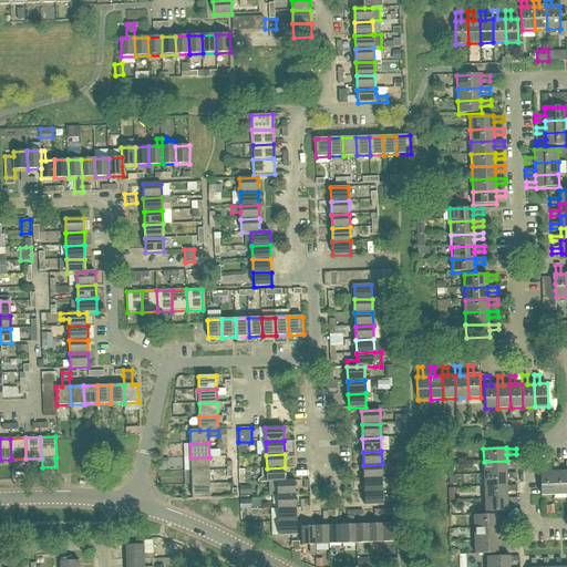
[(209,471),(209,457),(191,457),(192,471),(209,471)]
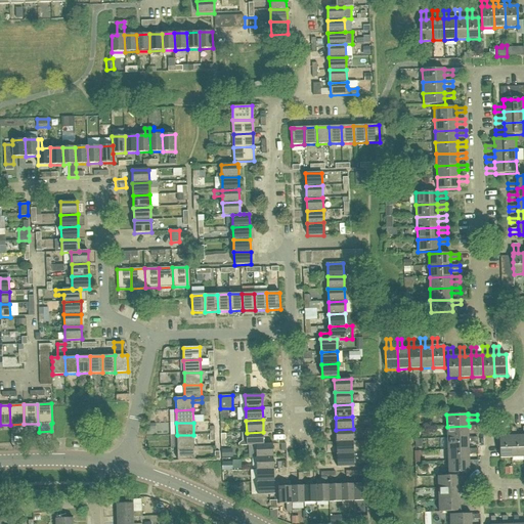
[(447,438),(469,437),(469,431),(477,431),(477,426),(469,426),(447,427),(447,438)]
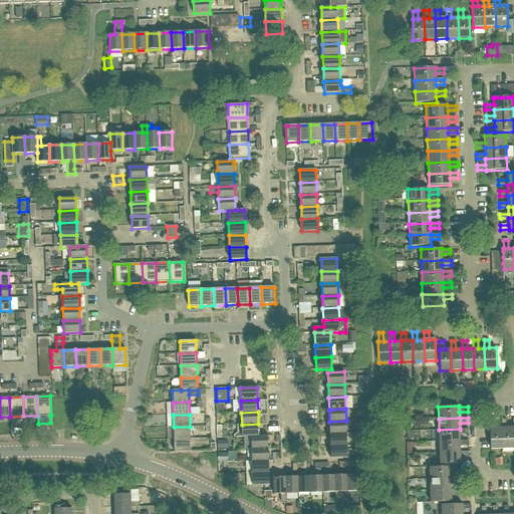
[(513,449),(513,427),(507,428),(506,419),(502,419),(502,428),(502,449),(513,449)]
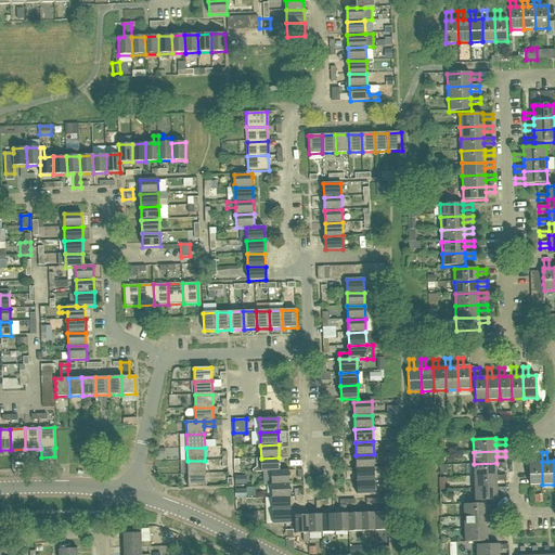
[(542,485),(542,462),(536,462),(534,453),(530,453),(530,462),(529,462),(530,485),(542,485)]
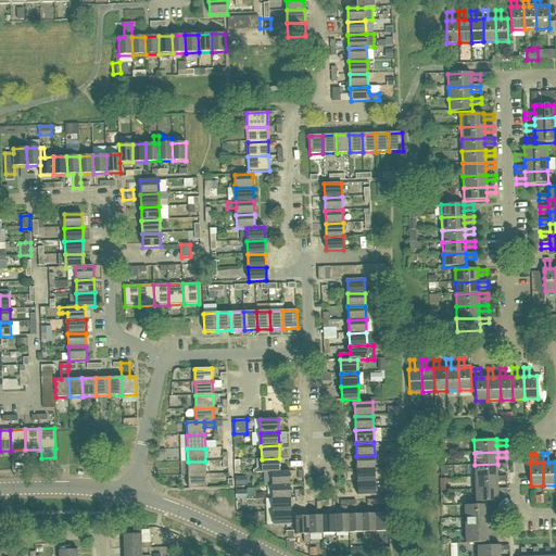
[(357,469),(375,469),(375,455),(356,456),(357,469)]
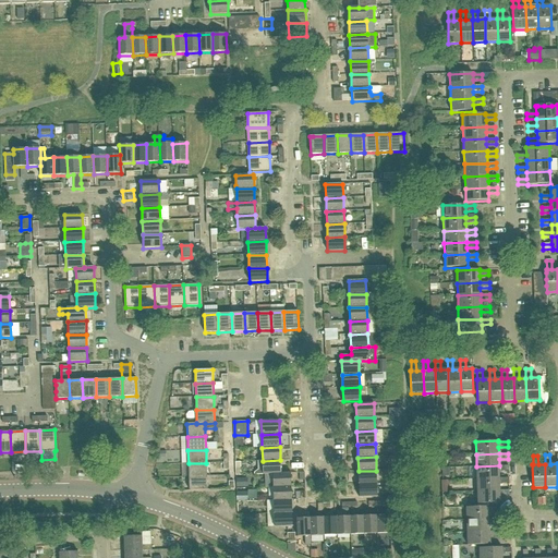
[(280,474),(280,473),(280,460),(263,461),(258,461),(258,470),(254,473),(254,475),(273,474),(280,474)]
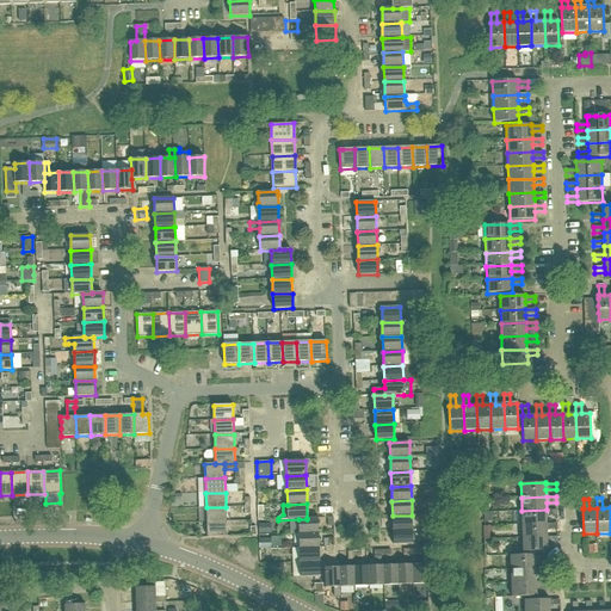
[(207,523),(227,522),(226,507),(207,507),(207,523)]
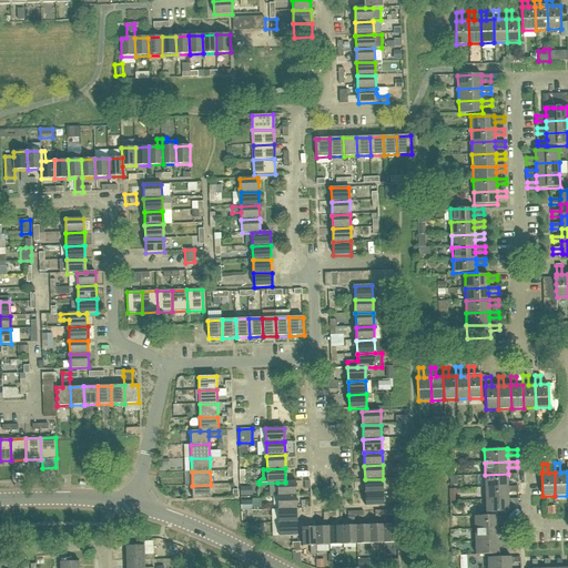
[(485,487),(508,487),(508,479),(518,479),(517,474),(508,475),(508,474),(485,475),(485,487)]
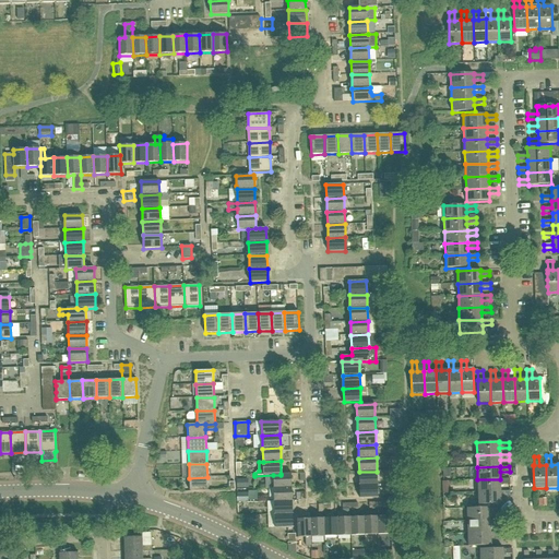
[(359,485),(378,485),(377,472),(359,472),(359,485)]
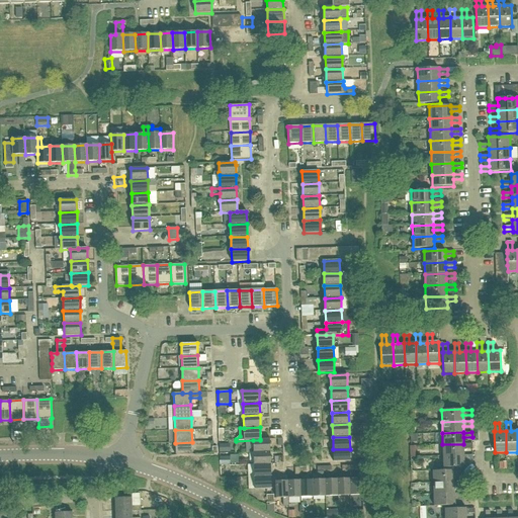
[(253,452),(270,451),(269,439),(260,439),(260,440),(253,440),(253,452)]
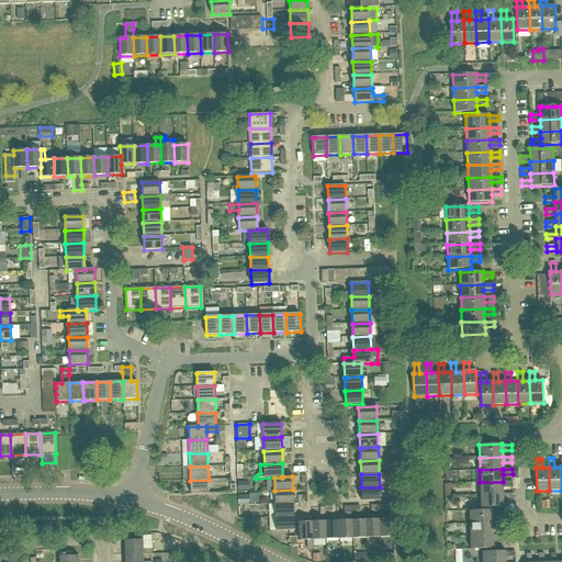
[(209,480),(190,481),(191,494),(209,494),(209,480)]
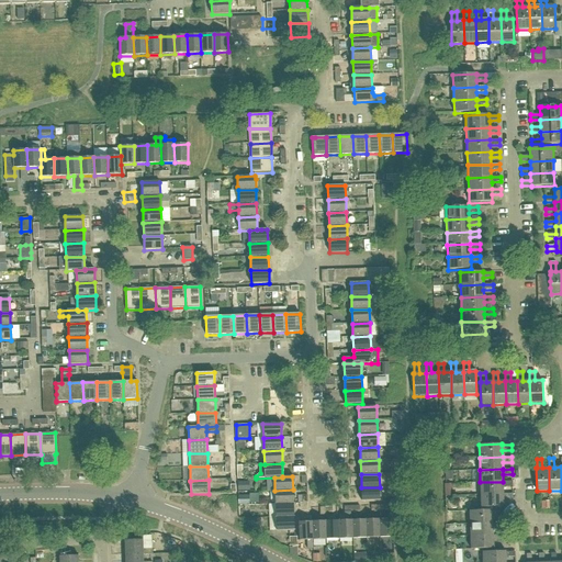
[(481,495),(504,494),(504,487),(513,486),(513,482),(503,482),(480,482),(481,495)]
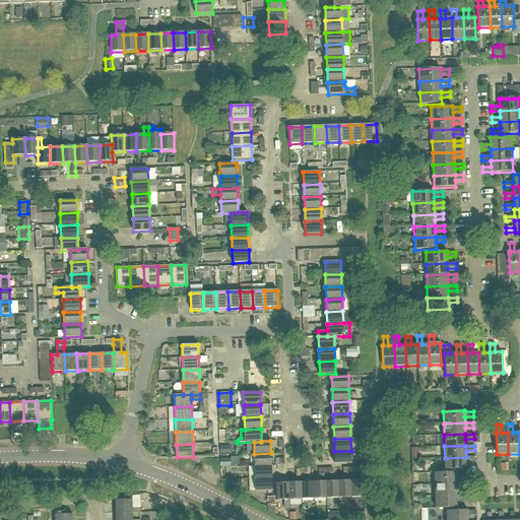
[(351,451),(334,451),(334,464),(351,463),(351,451)]
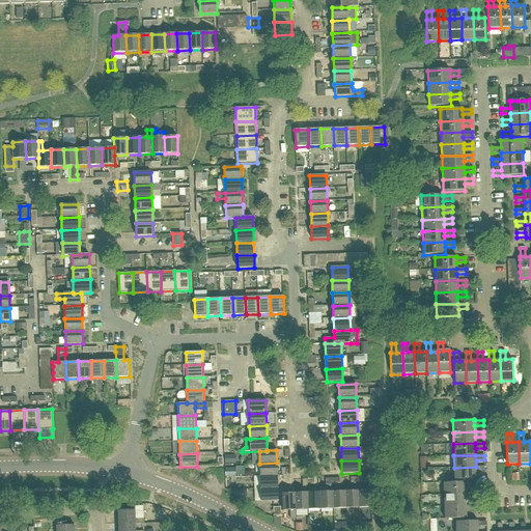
[(260,476),(277,476),(277,463),(259,464),(260,476)]
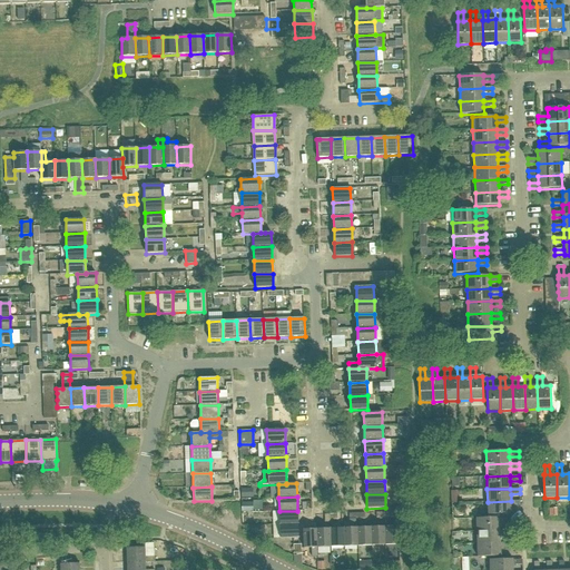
[(511,501),(488,502),(488,514),(511,513),(511,507),(521,507),(520,501),(511,501)]
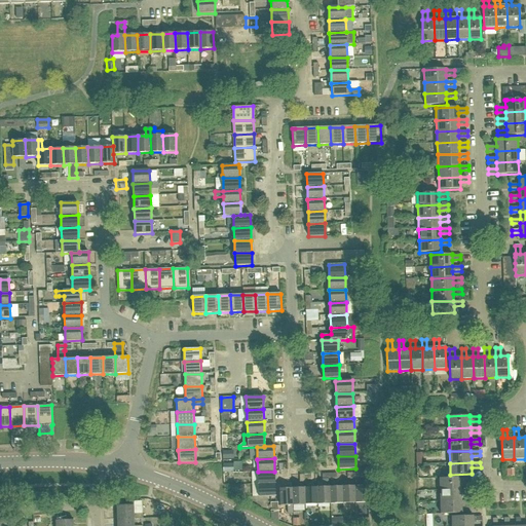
[(258,484),(275,484),(274,472),(258,472),(258,484)]
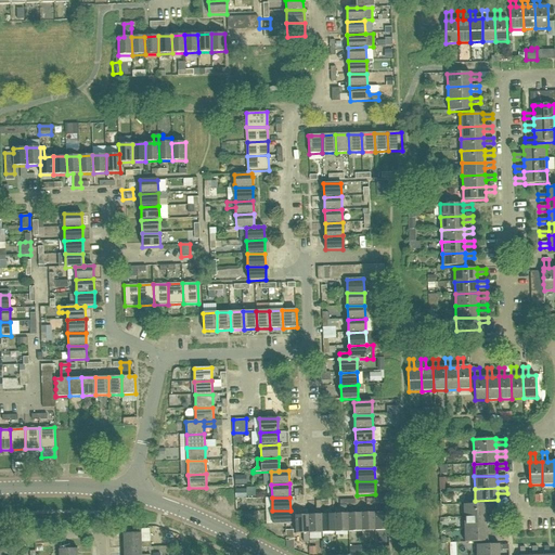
[(464,517),(487,516),(487,510),(497,510),(495,504),(487,504),(464,504),(464,517)]
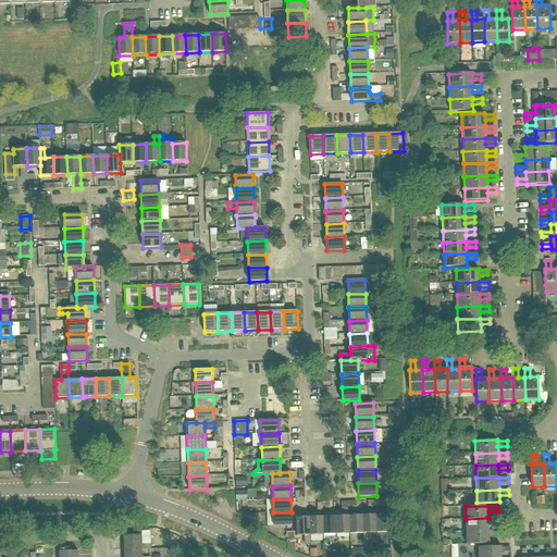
[(349,512),(349,516),(350,533),(363,533),(362,516),(362,511),(349,512)]
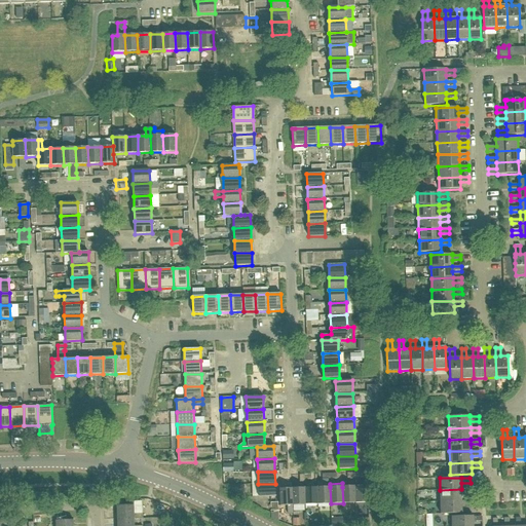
[(275,484),(258,484),(259,497),(275,496),(275,484)]
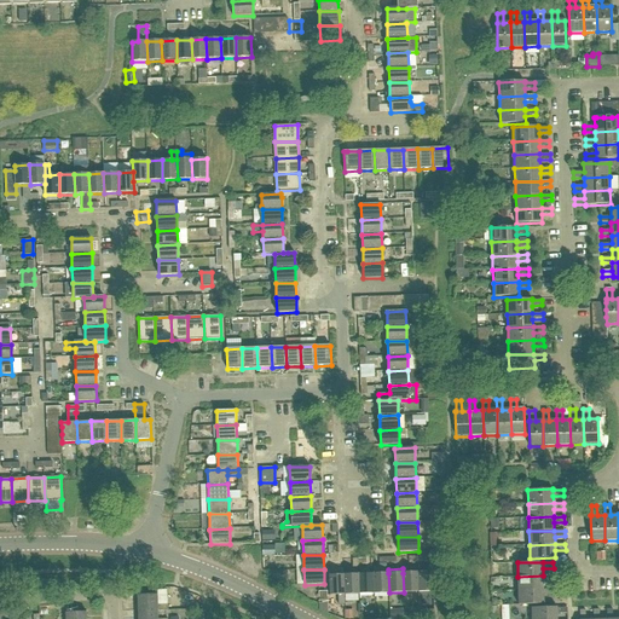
[(404,593),(418,591),(418,572),(403,573),(404,593)]
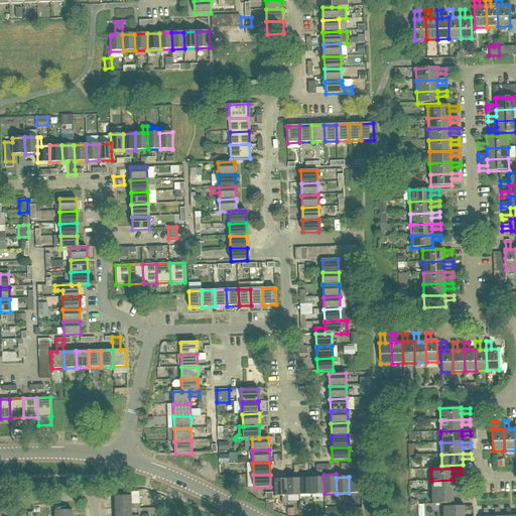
[(349,477),(349,493),(362,493),(361,477),(349,477)]
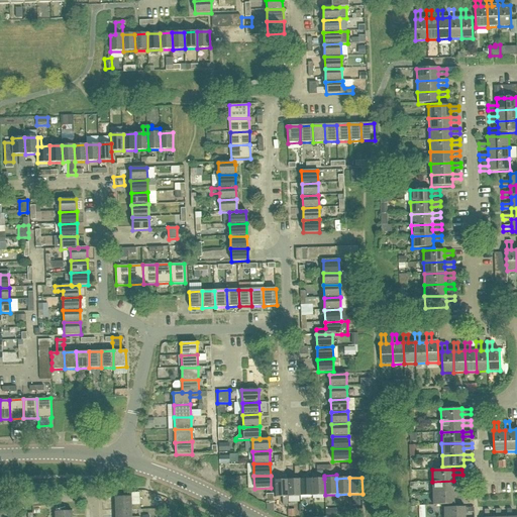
[(300,496),(313,496),(312,479),(300,480),(300,496)]
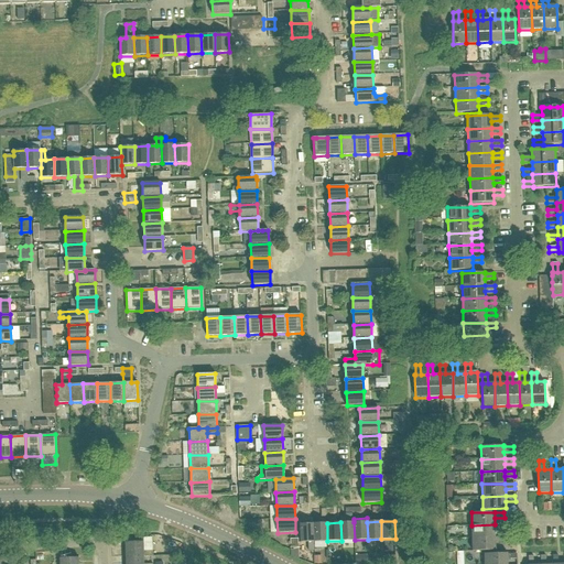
[(342,541),(355,540),(354,522),(340,522),(342,541)]
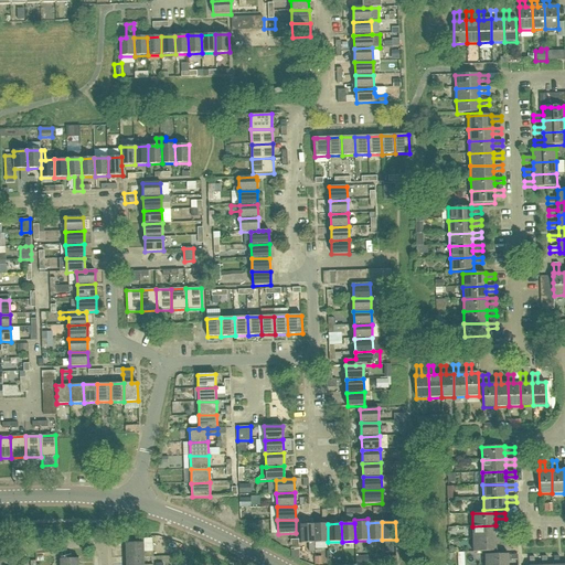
[(301,543),(315,543),(315,524),(300,525),(301,543)]
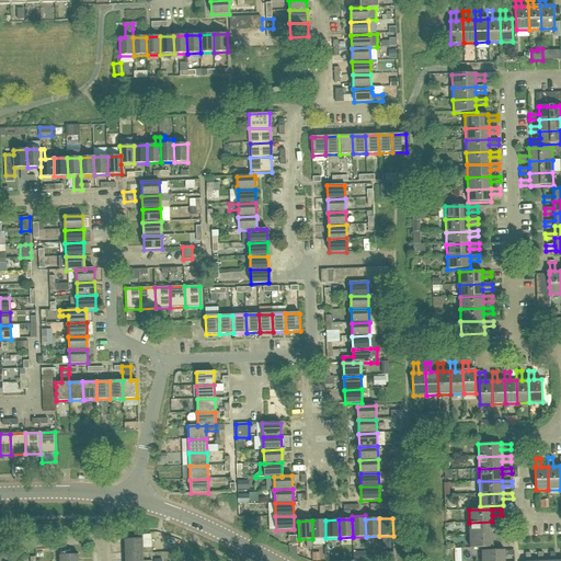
[(312,539),(325,538),(325,521),(312,521),(312,539)]
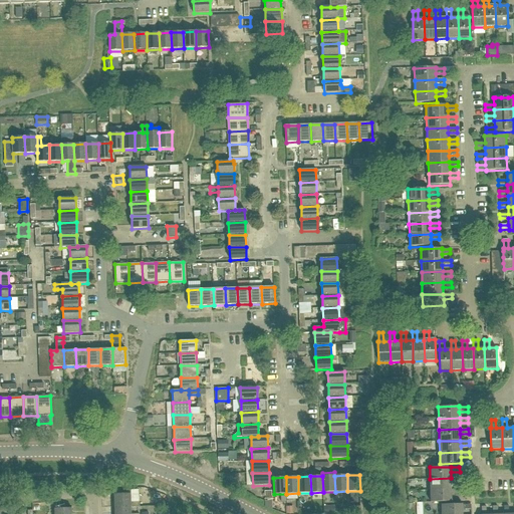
[(431,490),(452,489),(452,483),(460,483),(460,478),(451,478),(430,479),(431,490)]
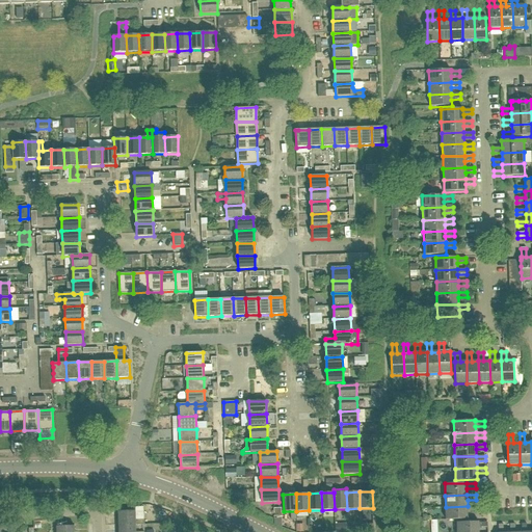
[(468,506),(446,507),(446,520),(468,519),(468,511),(477,511),(476,506),(468,506)]
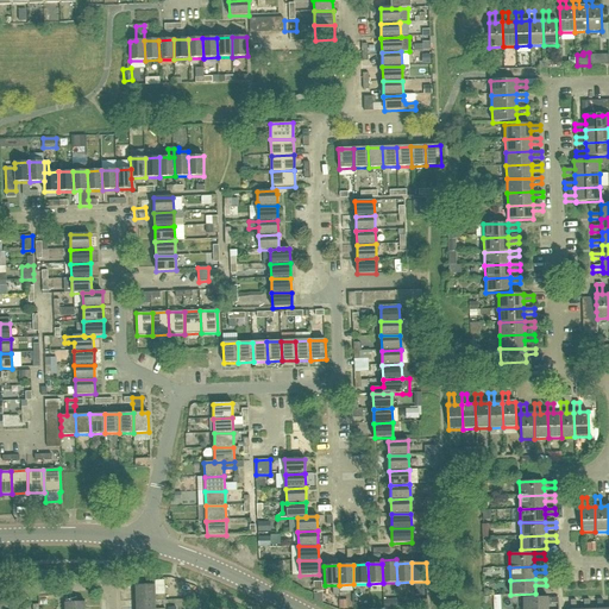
[(155,600),(155,601),(164,601),(164,594),(155,595),(155,585),(136,586),(136,601),(155,600)]
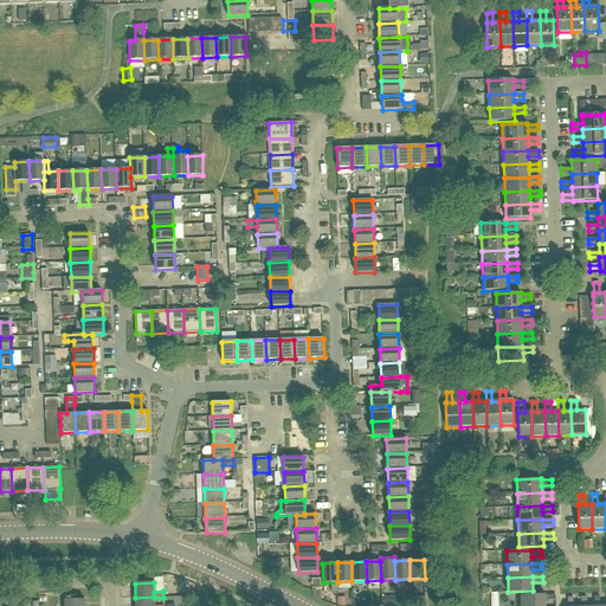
[(521,605),(546,605),(546,601),(556,601),(555,594),(546,595),(546,594),(521,595),(521,605)]
